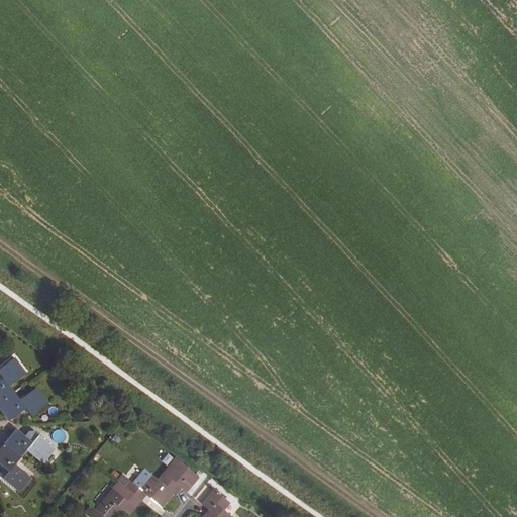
[(0,368),(0,373),(3,377),(0,379),(0,402),(15,391),(9,384),(25,373),(14,357),(0,368)]
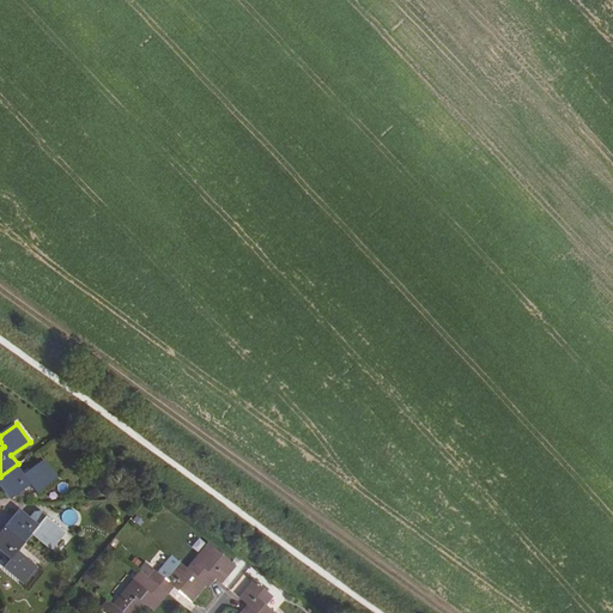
[(24,473),(18,463),(0,477),(0,479),(12,496),(31,483),(37,491),(56,478),(43,459),(24,473)]
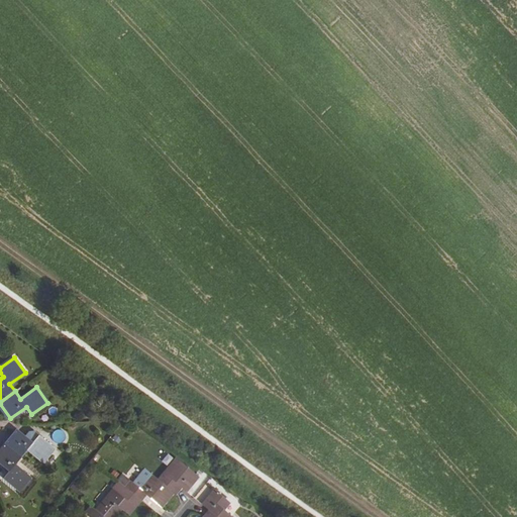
[(18,429),(6,443),(21,455),(26,448),(41,460),(54,446),(38,434),(33,441),(18,429)]
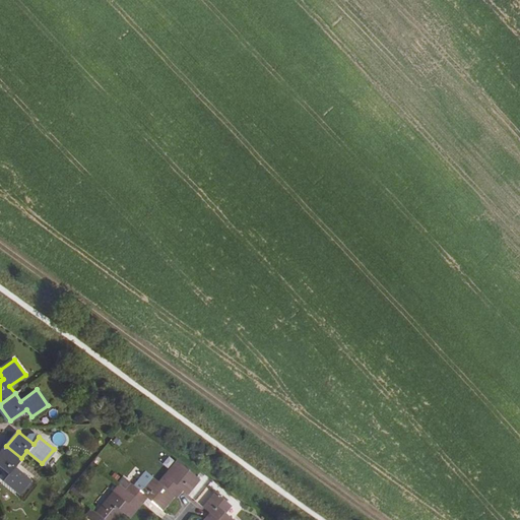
[(15,465),(21,458),(6,446),(0,452),(0,465),(9,472),(3,480),(18,494),(30,477),(15,465)]
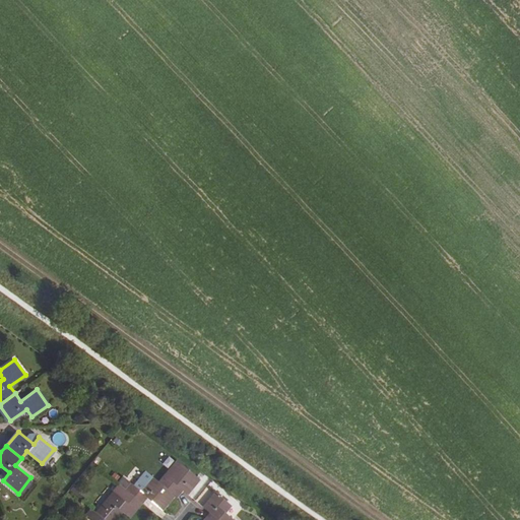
[(139,449),(134,455),(142,461),(147,455),(139,449)]
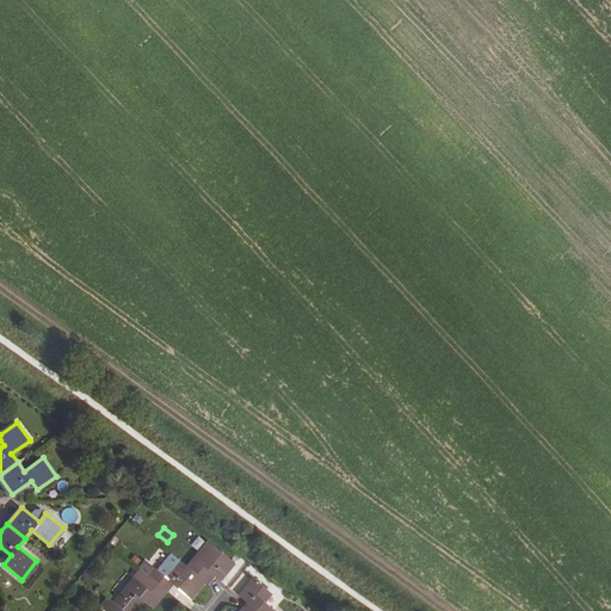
[(209,541),(187,567),(205,582),(213,573),(221,580),(235,562),(209,541)]
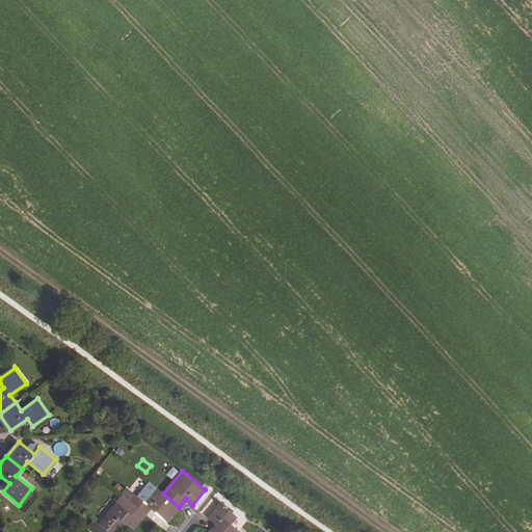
[(137,498),(138,498),(143,503),(151,494),(156,487),(150,482),(137,498)]
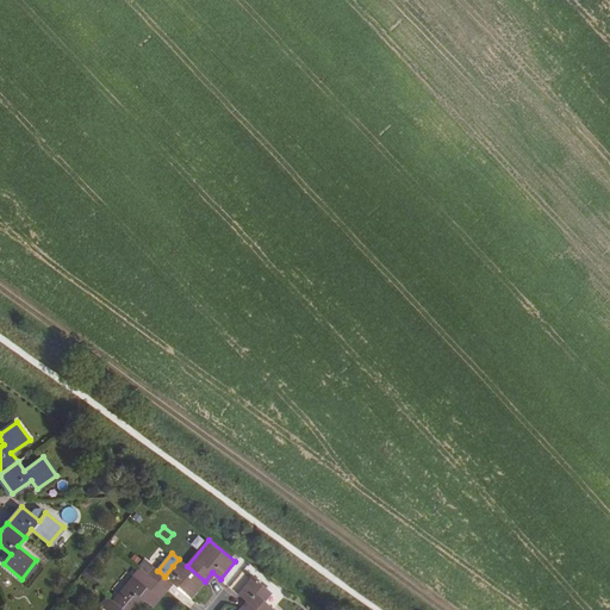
[(157,571),(154,567),(145,560),(139,567),(149,574),(167,590),(173,583),(190,597),(205,582),(187,566),(179,559),(173,566),(165,577),(159,571),(157,571)]
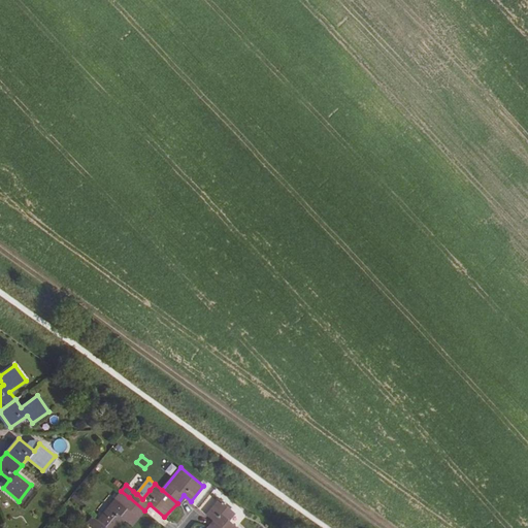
[(132,525),(144,510),(129,497),(123,505),(116,499),(98,520),(106,527),(117,527),(125,519),(132,525)]
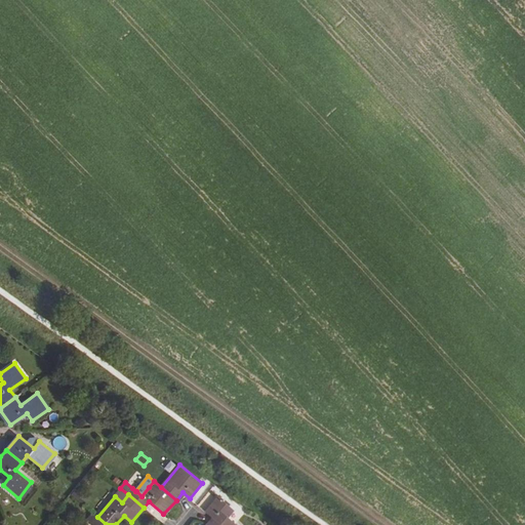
[(236,524),(227,517),(233,510),(218,497),(206,512),(212,518),(207,524),(206,524),(236,524)]
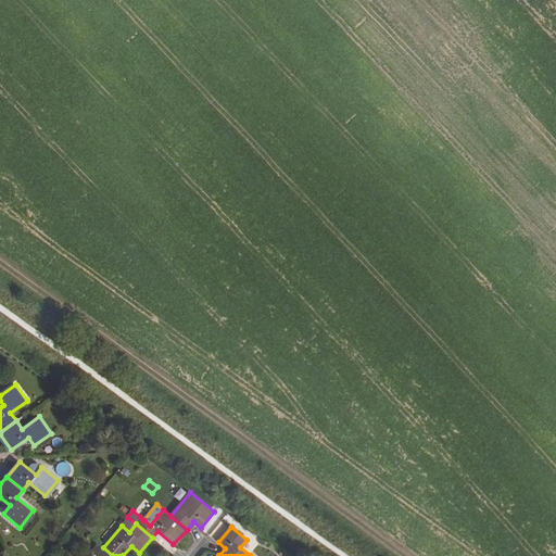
All buildings are outlined.
